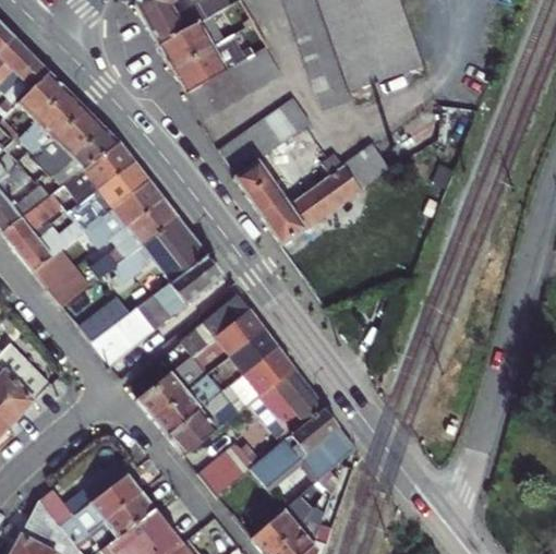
[(173,2),(176,0),(136,0),(136,3),(159,43),(186,27),(173,2)]
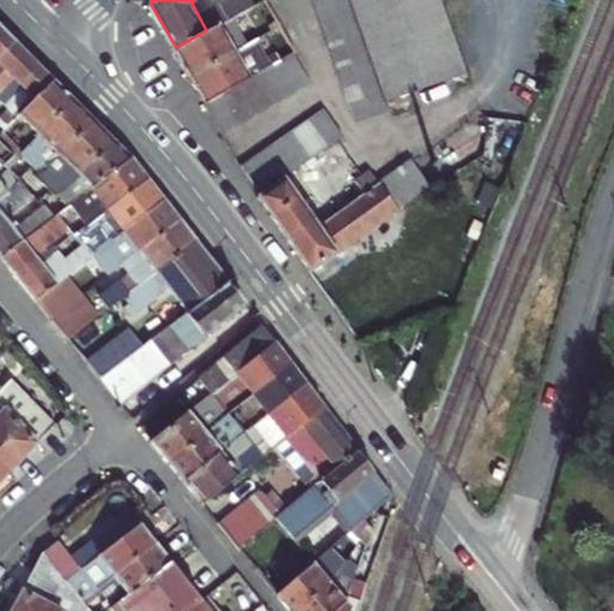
[(314,0),(326,30),(331,45),(337,60),(342,73),(347,89),(359,120),(373,114),(389,110),(385,98),(480,65),(456,0),(314,0)]
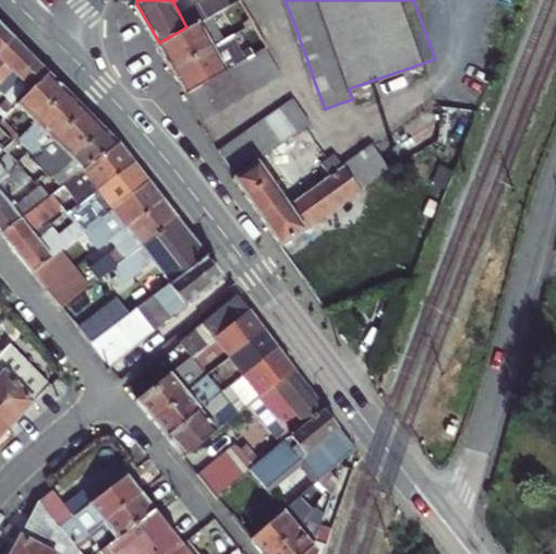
[(212,13),(200,20),(214,45),(225,38),(212,13)]
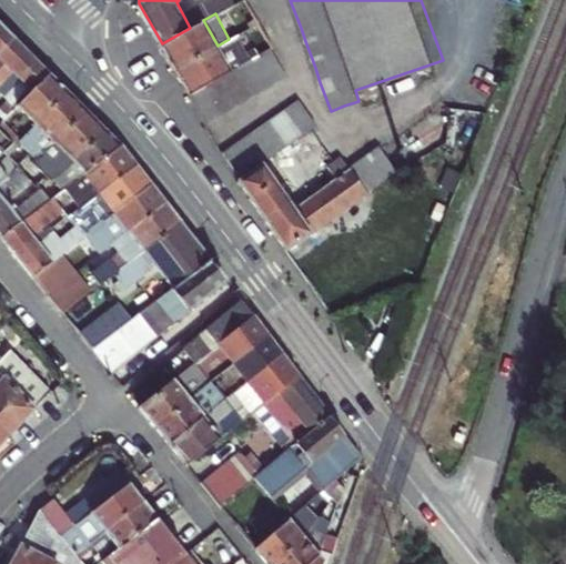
[(0,49),(14,34),(0,20),(0,49)]
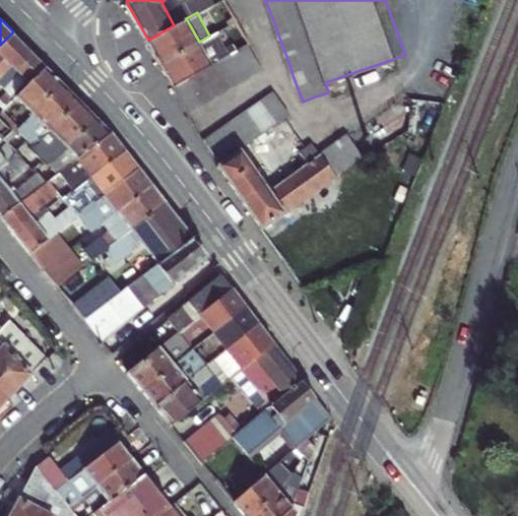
[(148,40),(162,63),(199,42),(186,18),(174,25),(148,40)]
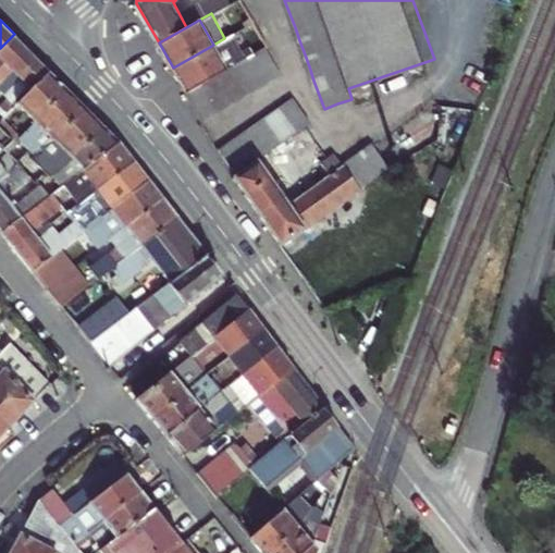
[(250,53),(266,45),(269,44),(261,31),(242,42),(248,56),(250,53)]
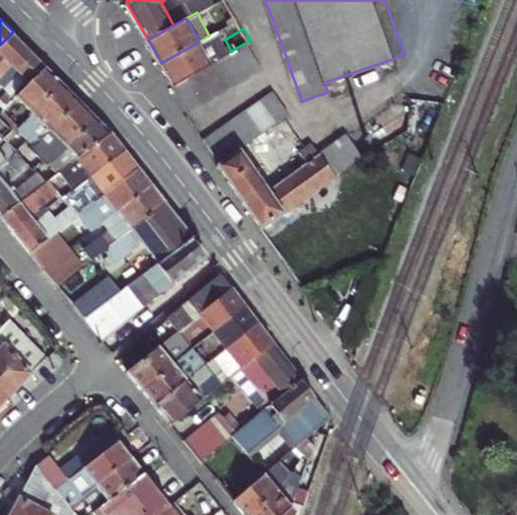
[(0,79),(15,95),(17,94),(47,65),(13,31),(0,45),(0,79)]
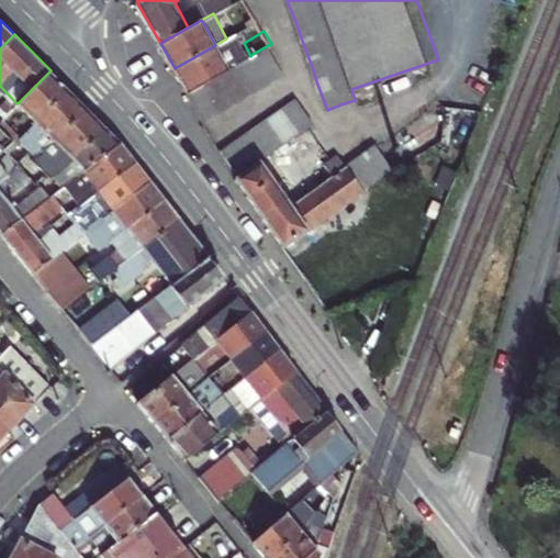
[(226,38),(215,45),(228,68),(239,63),(226,38)]
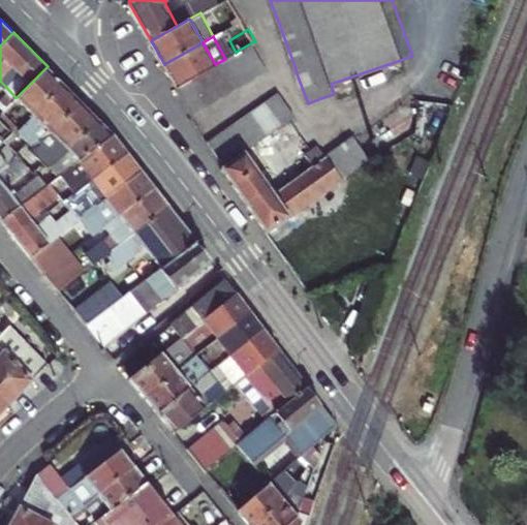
[(189,80),(200,72),(213,65),(215,64),(203,42),(164,64),(177,86),(189,80)]
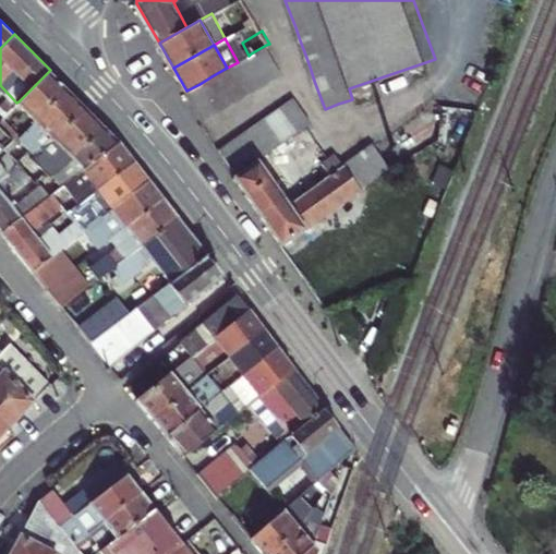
[(202,117),(214,110),(227,104),(240,96),(254,87),(267,80),(281,72),(266,45),(251,53),(249,56),(239,61),(238,62),(227,68),(225,69),(212,76),(200,84),(186,91),(202,117)]
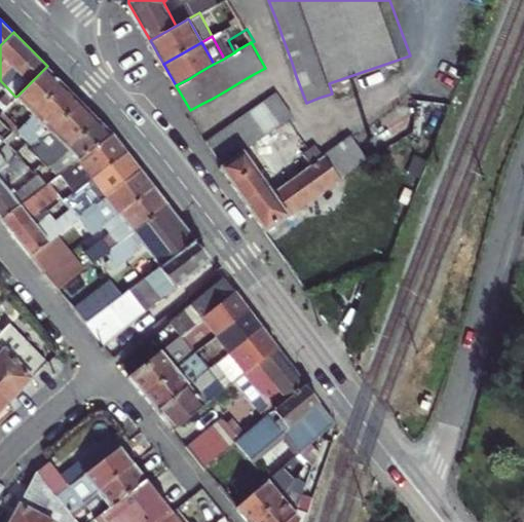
[(47,66),(17,96),(35,112),(65,83),(47,66)]
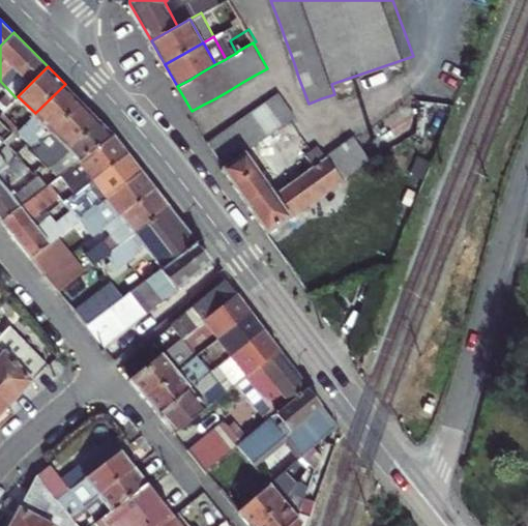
[(35,113),(54,132),(84,101),(65,84),(35,113)]
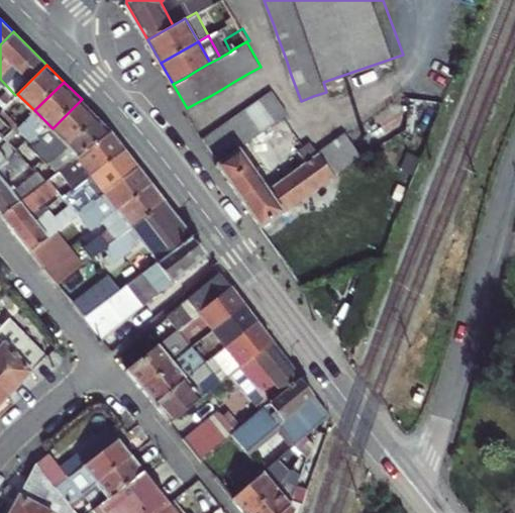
[(227,123),(224,125),(239,147),(243,145),(254,137),(266,129),(279,120),(290,112),(276,90),(264,98),(250,107),(238,115),(227,123)]
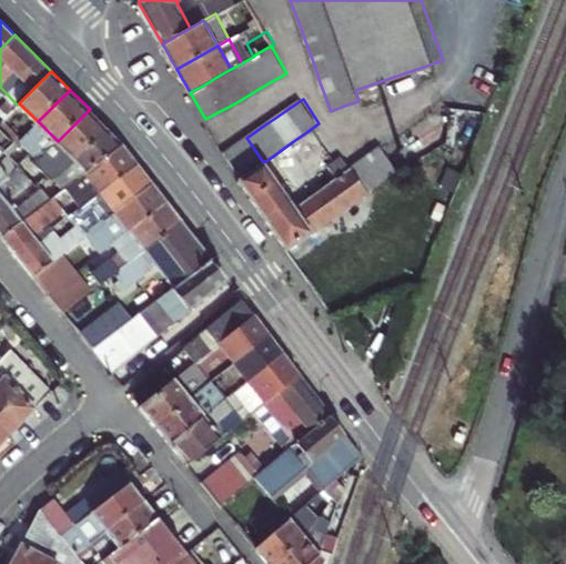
[(36,160),(54,179),(77,160),(109,128),(90,109),(58,141),(44,149),(47,153),(36,160)]
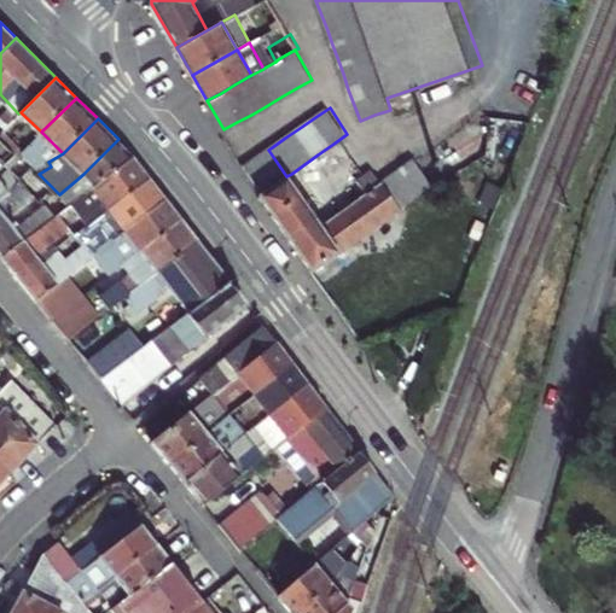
[(94,185),(134,155),(118,139),(83,174),(94,185)]
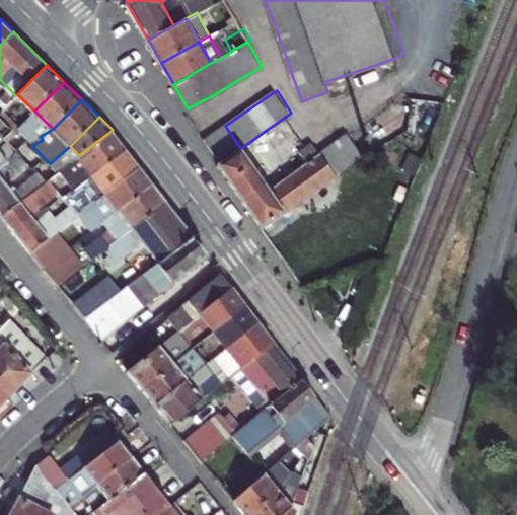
[(219,163),(231,155),(240,148),(225,126),(216,133),(206,140),(219,163)]
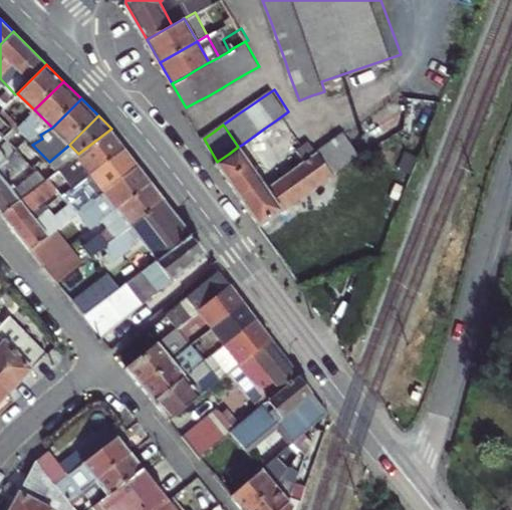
[(78,154),(61,167),(75,186),(125,147),(111,129),(78,154)]
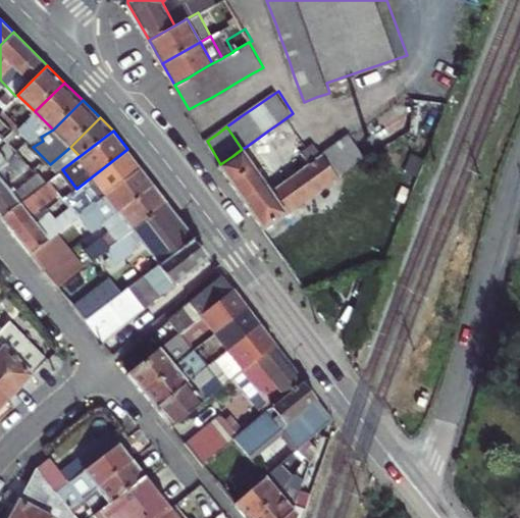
[(268,188),(242,149),(232,156),(220,164),(265,227),(331,179),(338,173),(315,142),(300,152),(308,163),(286,179),(283,177),(268,188)]
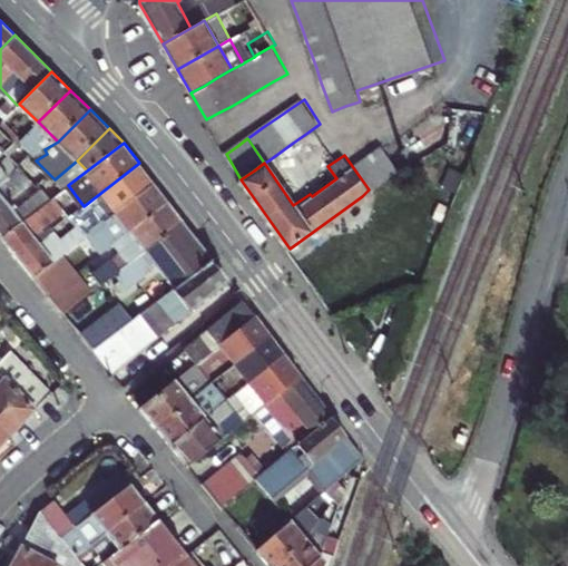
[(27,158),(21,165),(41,185),(47,179),(27,158)]
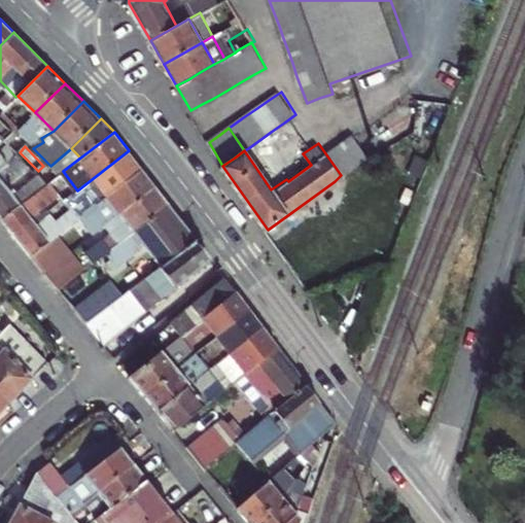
[(129,150),(77,190),(66,199),(72,203),(101,181),(111,194),(143,169),(129,150)]
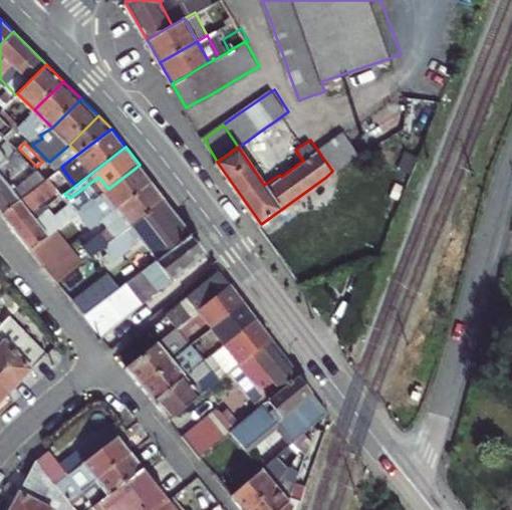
[(18,164),(11,156),(7,159),(0,165),(0,209),(2,213),(21,198),(3,176),(18,164)]
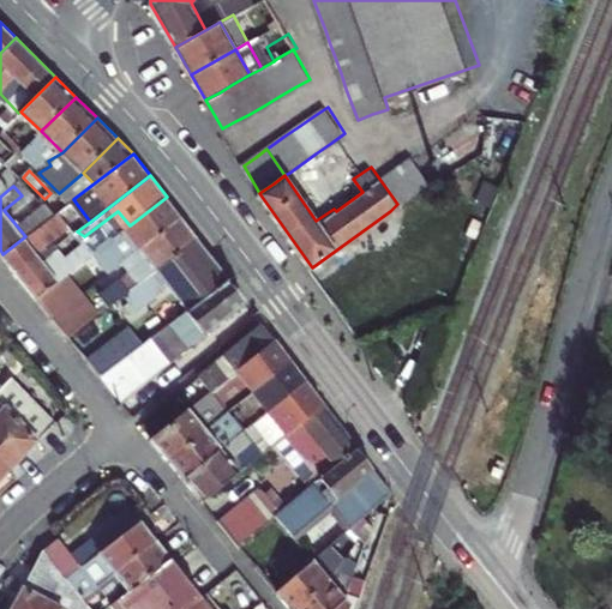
[(51,193),(45,199),(57,212),(60,209),(64,206),(51,193)]
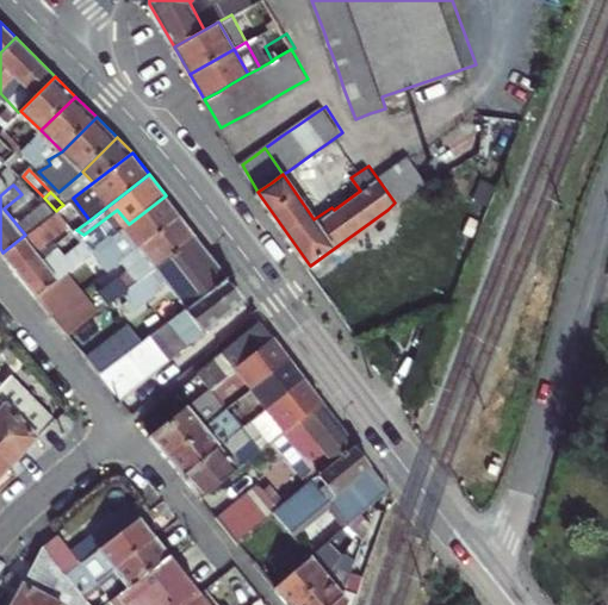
[(129,224),(99,247),(95,250),(111,270),(124,260),(181,216),(166,195),(129,224)]
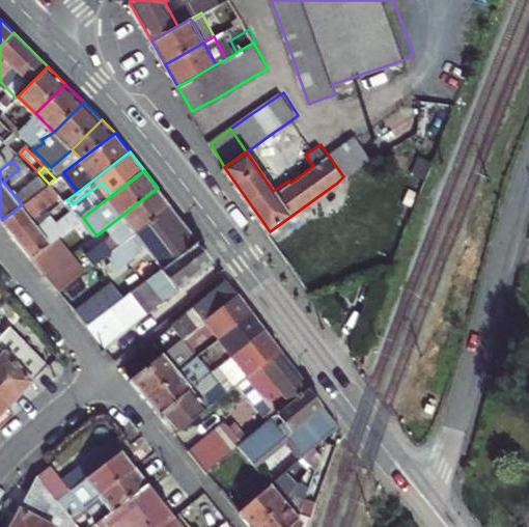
[(49,184),(22,204),(2,220),(15,233),(40,213),(38,211),(62,194),(58,188),(52,181),(49,184)]
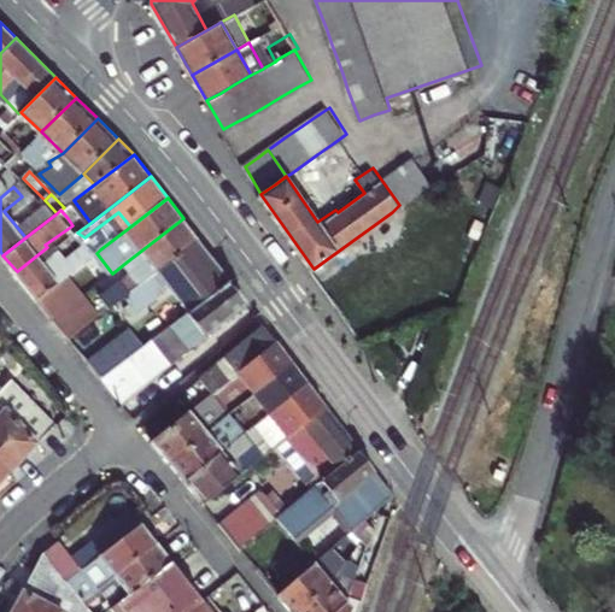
[(119,299),(128,293),(198,237),(183,218),(126,263),(134,272),(113,290),(119,299)]
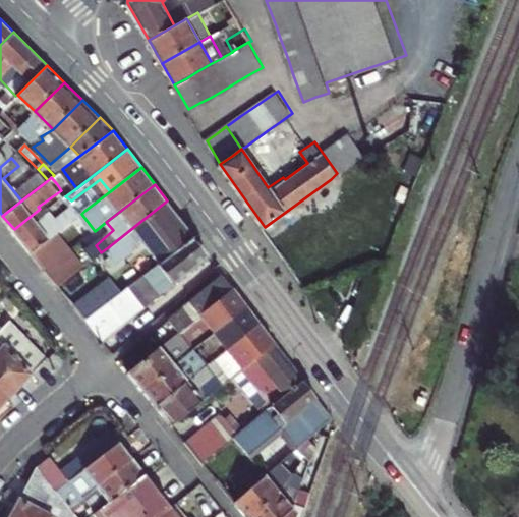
[(167,200),(108,247),(112,254),(108,257),(113,265),(145,239),(162,262),(194,235),(167,200)]
